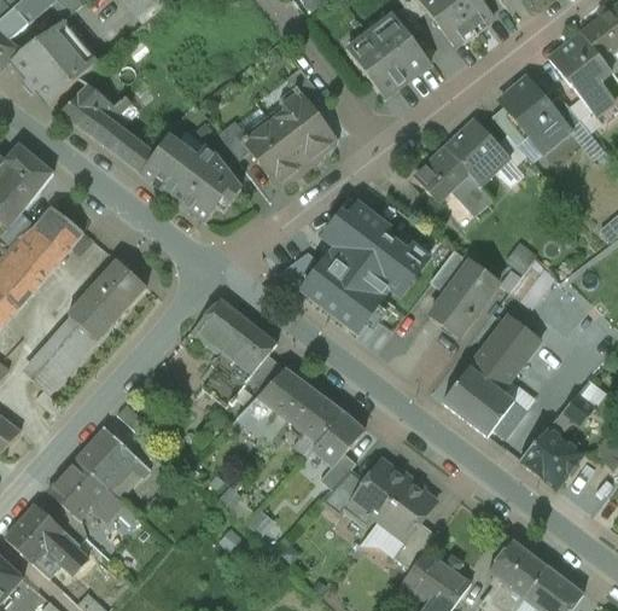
[(1,16),(0,17),(0,30),(9,38),(50,0),(19,0),(15,5),(1,16)]
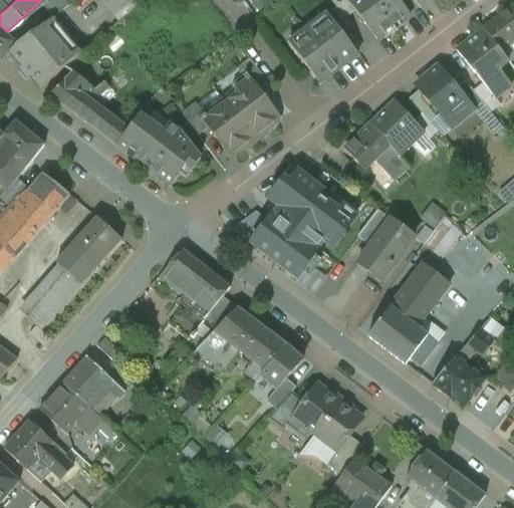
[(0,0),(0,11),(1,13),(12,4),(8,0),(0,0)]
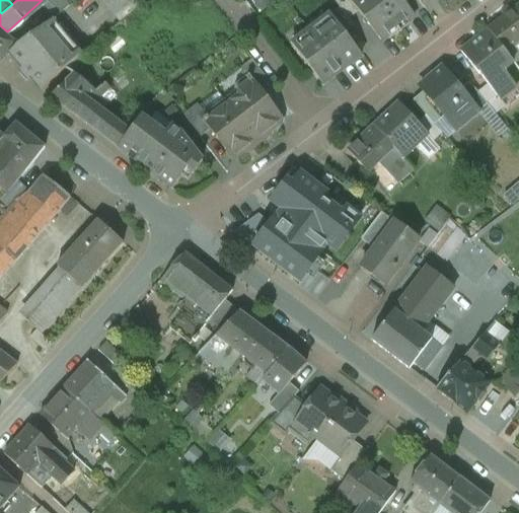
[(48,0),(58,11),(70,0),(48,0)]
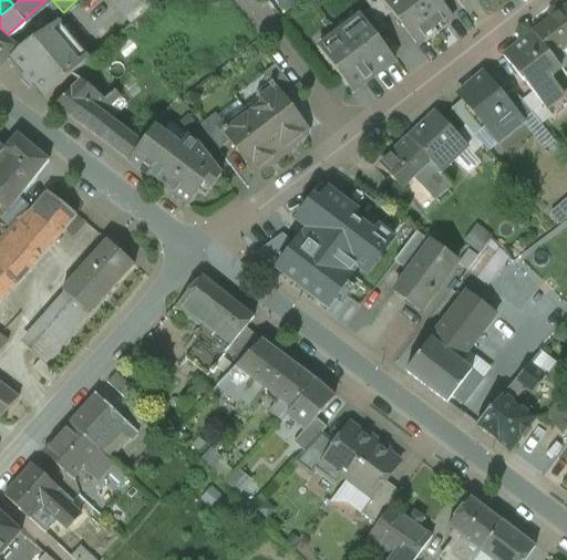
[(114,0),(130,19),(152,0),(114,0)]
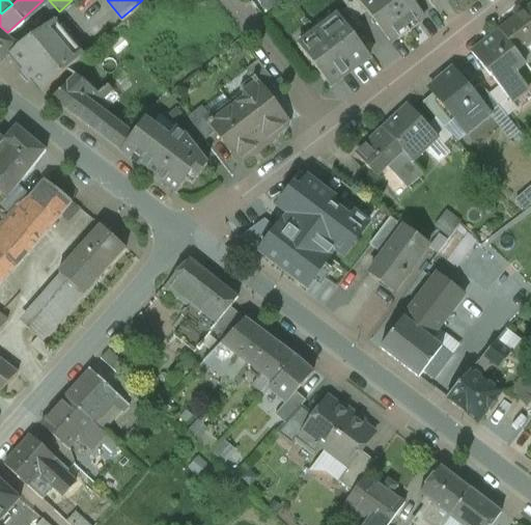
[(344,0),(346,3),(347,3),(357,15),(366,7),(361,0),(344,0)]
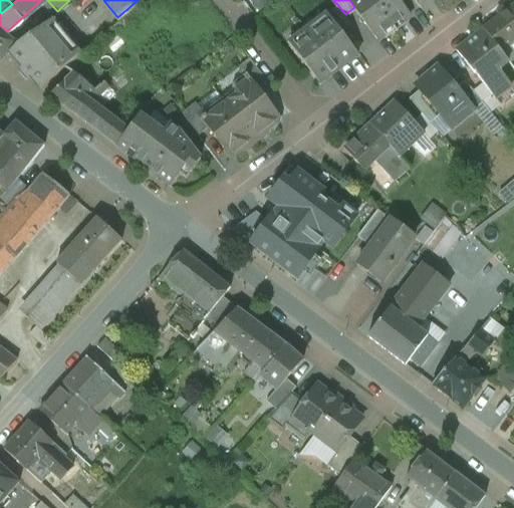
[(396,26),(375,0),(349,0),(354,7),(376,36),(382,31),(384,34),(396,26)]
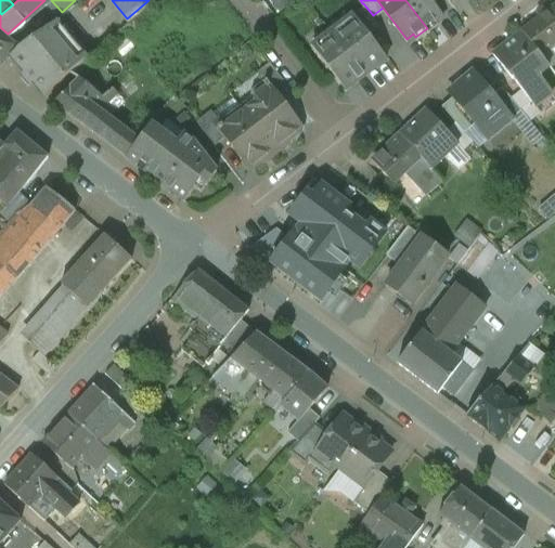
[(405,0),(427,28),(439,20),(436,16),(442,11),(434,0),(405,0)]
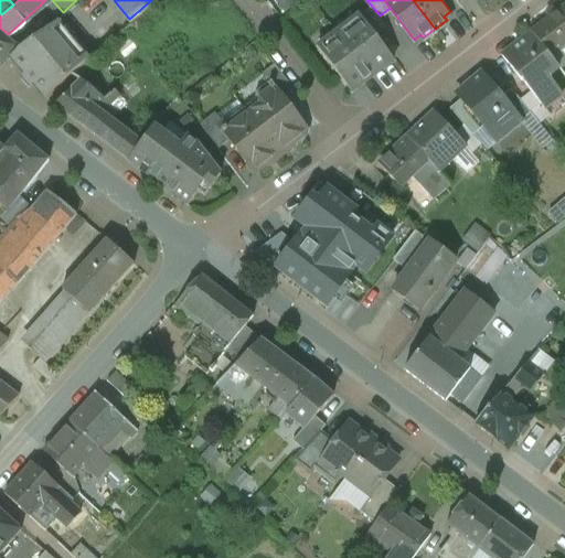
[(563,0),(529,25),(532,29),(547,50),(564,38),(564,0),(563,0)]
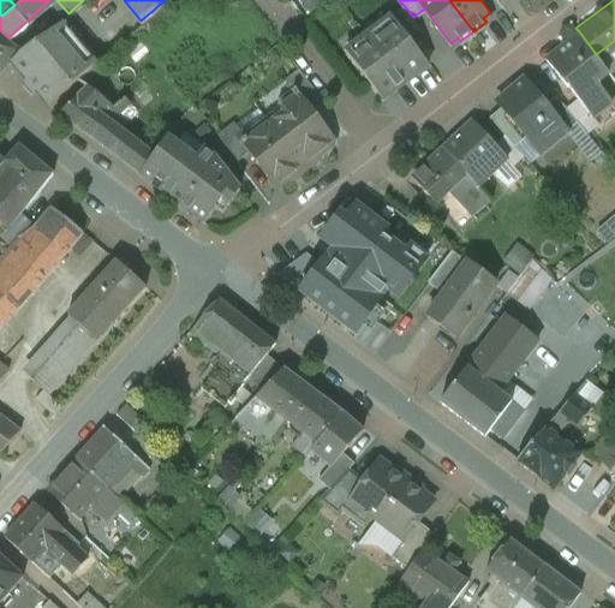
[(413,17),(402,4),(401,4),(390,12),(390,13),(392,12),(408,35),(421,25),(413,17)]
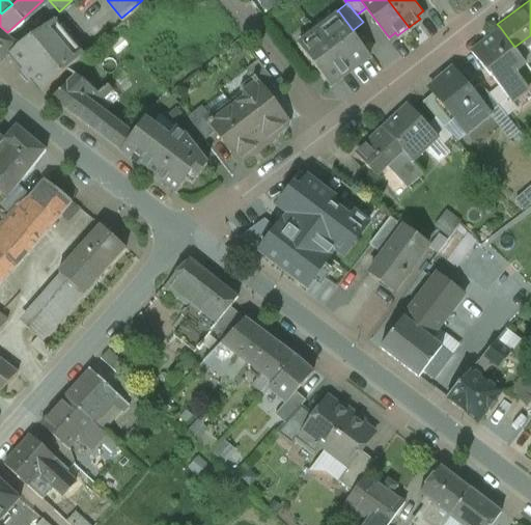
[(337,11),(298,42),(330,82),(369,52),(353,30),(338,10),(337,11)]
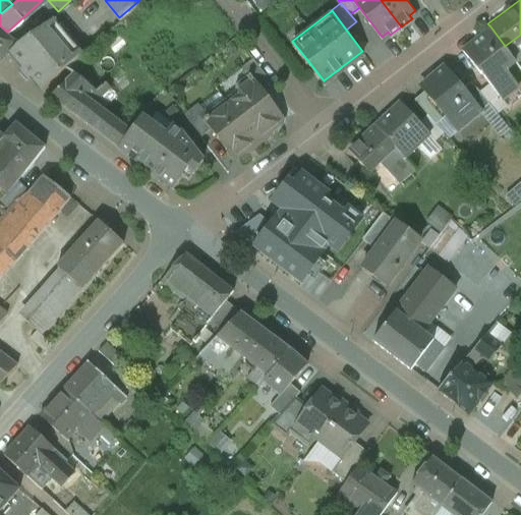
[(52,16),(16,41),(9,48),(22,64),(20,67),(27,75),(31,73),(41,86),(81,51),(52,16)]
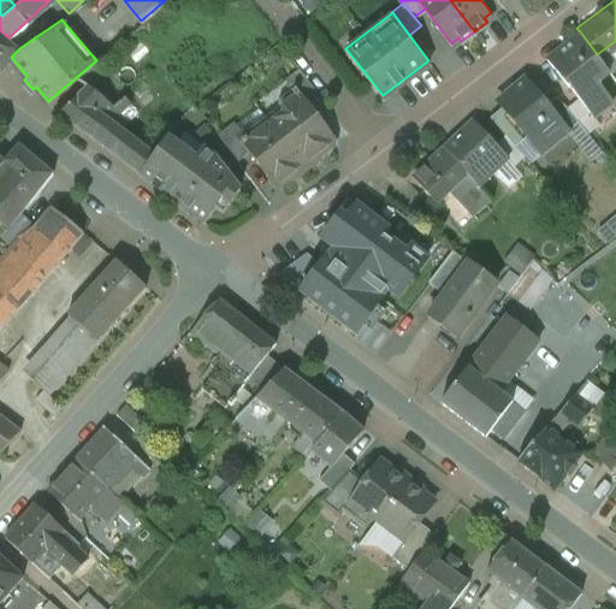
[(0,30),(0,68),(11,57),(19,48),(9,37),(0,30)]
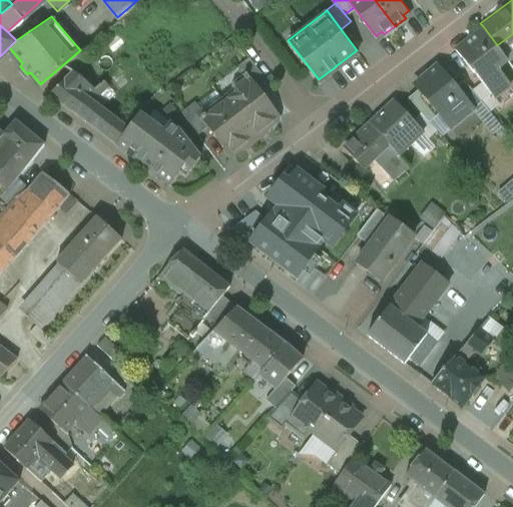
[(497,45),(483,26),(455,47),(471,69),(472,68),(480,80),(492,94),(493,93),(509,81),(498,65),(507,58),(497,45)]
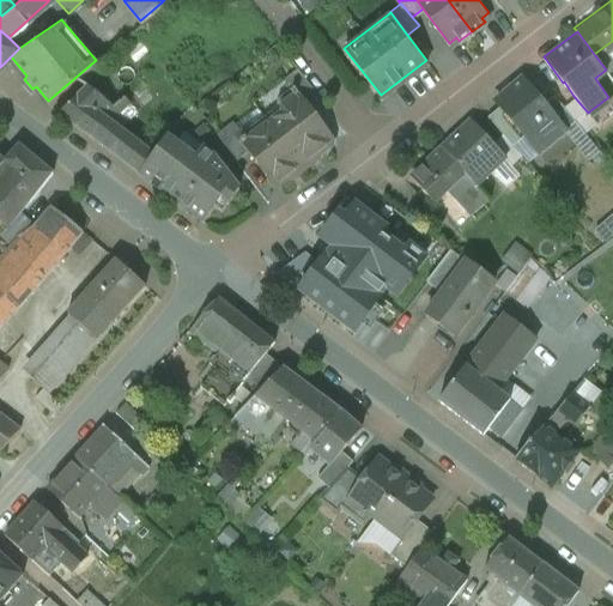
[(317,91),(297,65),(285,74),(284,82),(290,89),(295,84),(307,101),(317,91)]
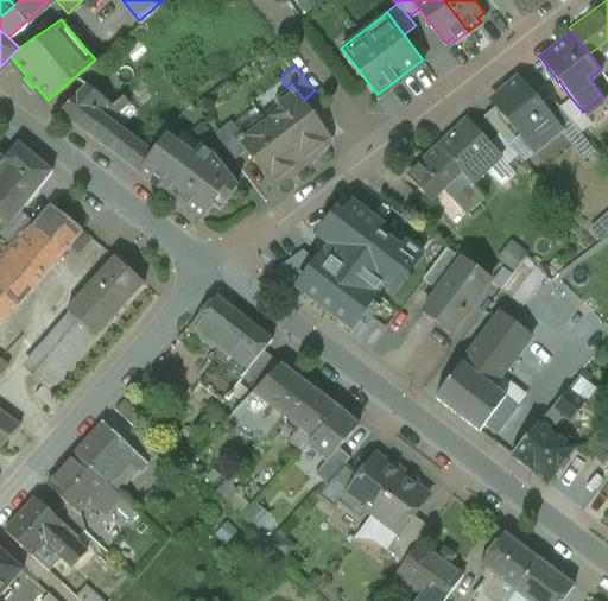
[(538,101),(517,76),(491,99),(519,132),(533,149),(558,127),(559,126),(538,101)]
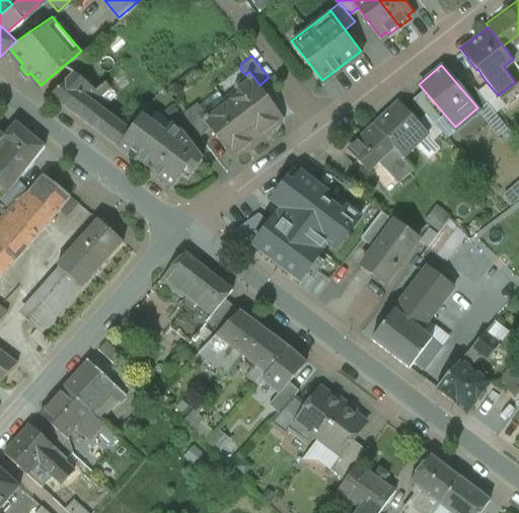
[(95,86),(74,69),(50,92),(118,143),(130,127),(92,99),(109,84),(104,78),(95,86)]
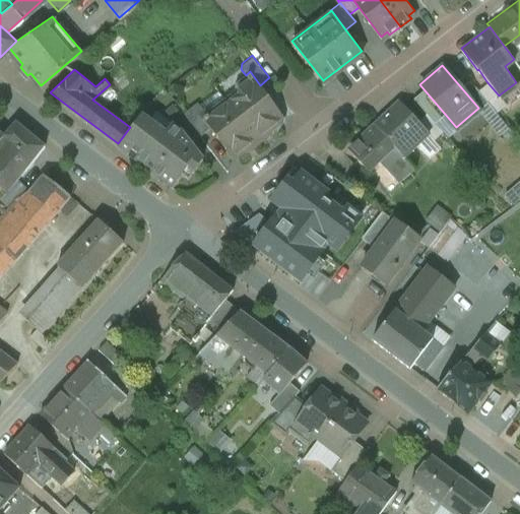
[(246,75),(236,82),(236,86),(239,91),(228,100),(258,140),(264,135),(263,134),(268,130),(266,127),(279,117),(279,112),(260,85),(250,71),(246,75)]
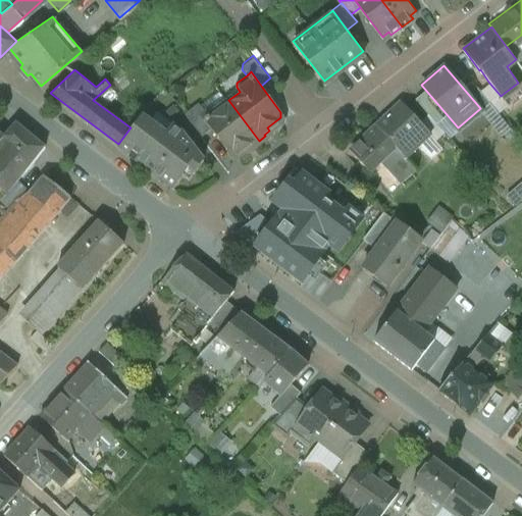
[(489,101),(471,79),(462,87),(480,108),(489,101)]
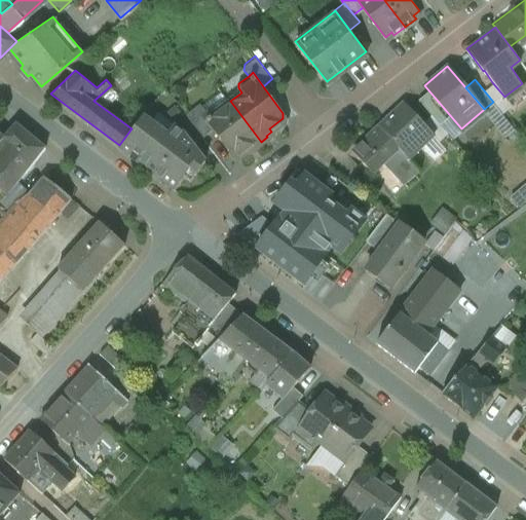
[(504,97),(492,82),(484,88),(501,111),(511,104),(505,96),(504,97)]
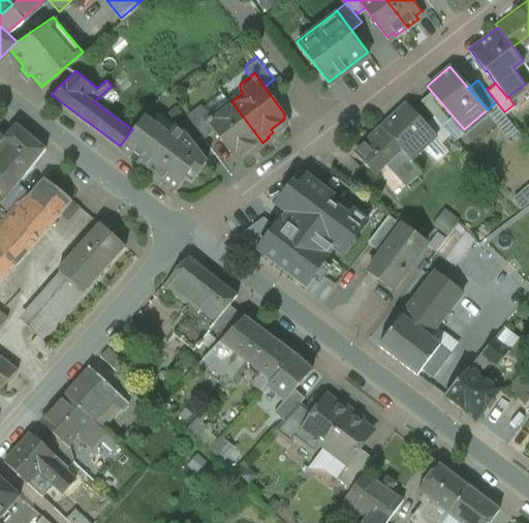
[(165,86),(144,115),(167,132),(174,123),(183,130),(193,144),(201,132),(187,112),(165,86)]
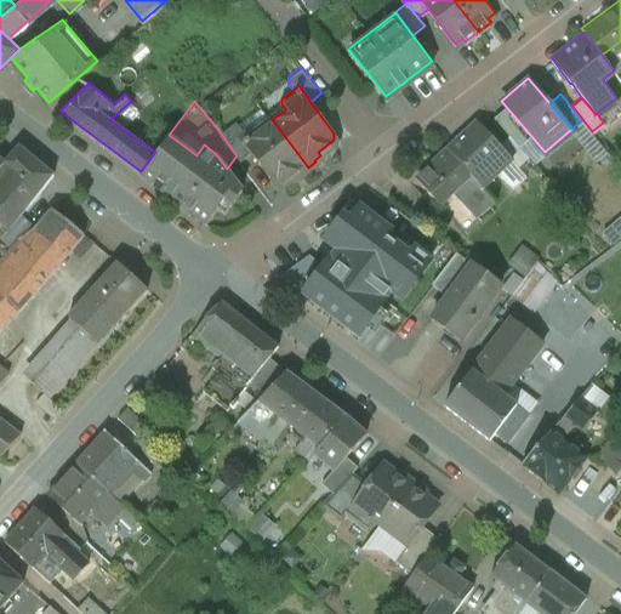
[(530,135),(506,106),(494,117),(508,134),(519,145),(530,135)]
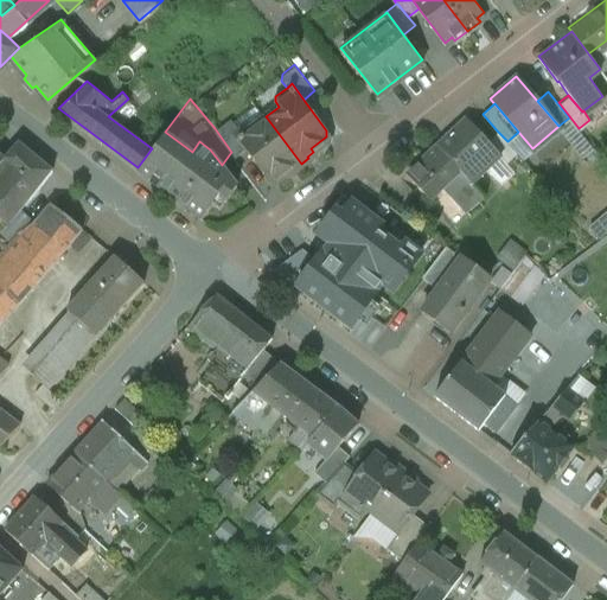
[(230,116),(215,128),(231,152),(234,155),(246,146),(238,136),(243,133),(230,116)]
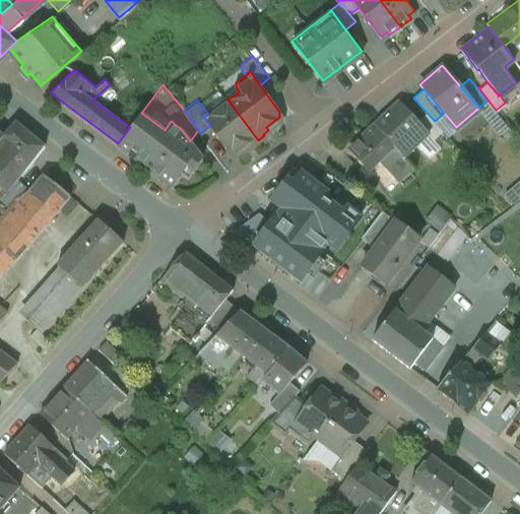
[(208,114),(204,117),(210,125),(232,153),(249,140),(252,144),(258,140),(228,100),(208,114)]
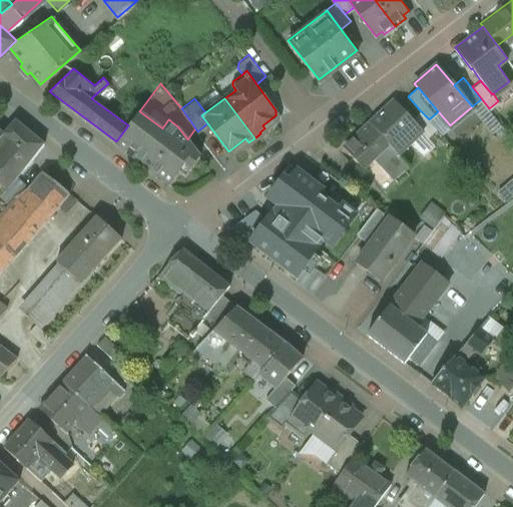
[(412,118),(393,99),(370,122),(390,143),(399,153),(423,130),(412,118)]
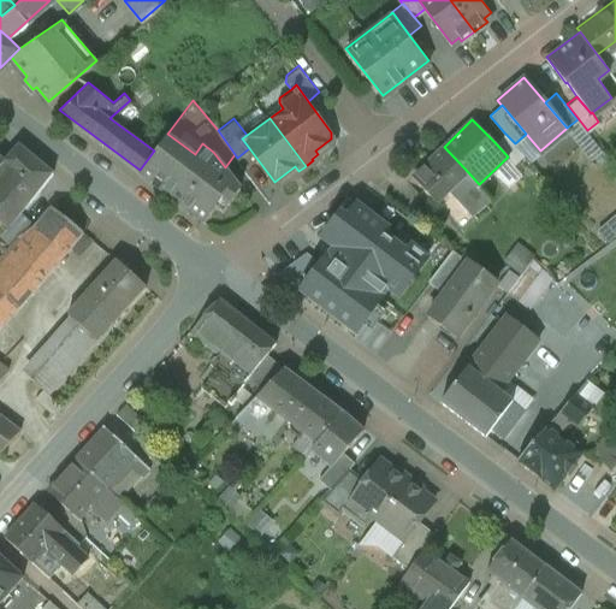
[(567,128),(566,129),(579,143),(588,134),(586,131),(587,130),(578,119),(567,128)]
